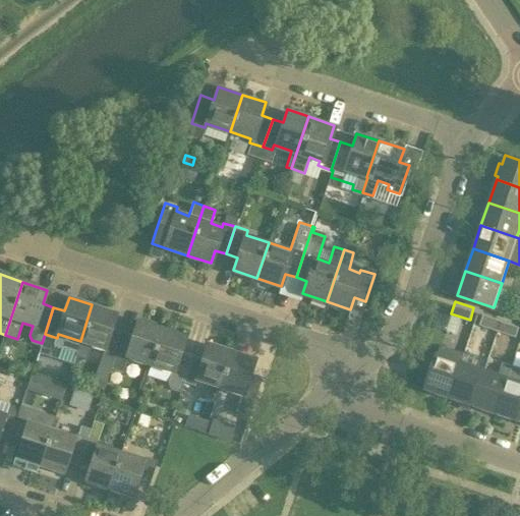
[(92,304),(80,341),(76,353),(87,356),(91,345),(104,349),(103,353),(113,357),(122,330),(112,326),(116,312),(92,304)]
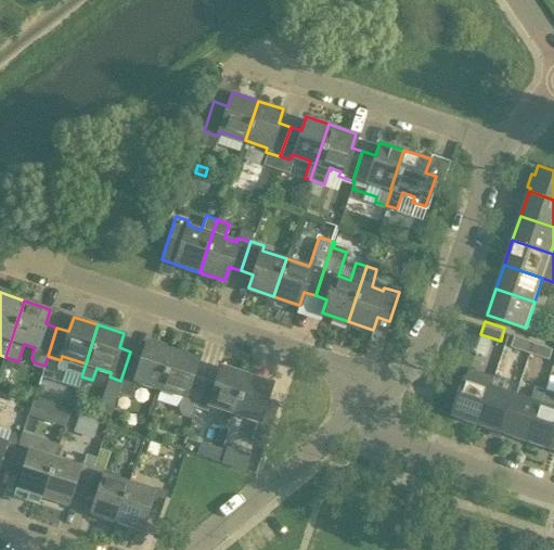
[(512,344),(530,350),(535,339),(515,332),(512,344)]
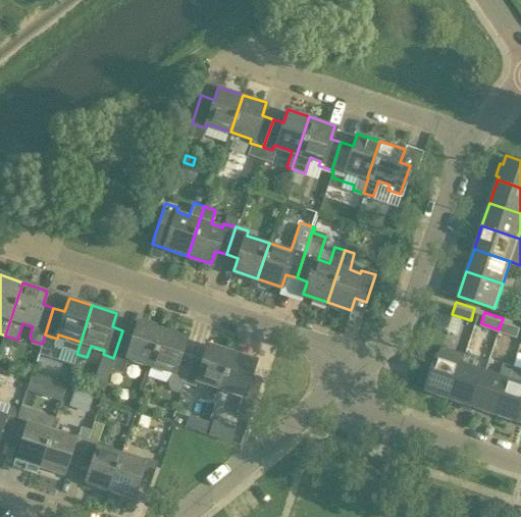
[(520,324),(503,318),(499,329),(517,335),(520,327),(520,324)]
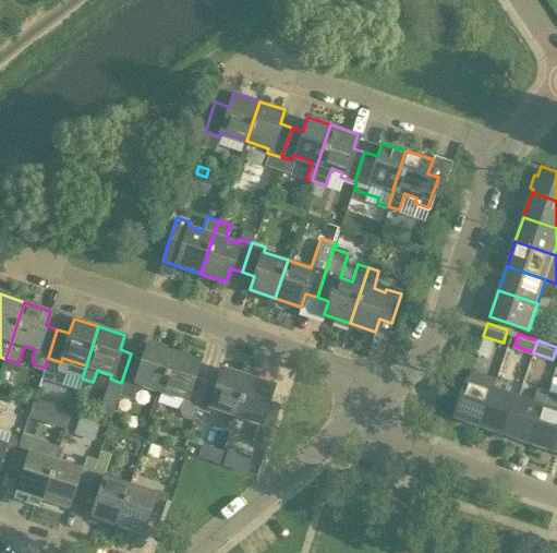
[(132,397),(136,383),(160,391),(173,351),(147,343),(143,357),(131,353),(121,383),(123,383),(120,393),(132,397)]
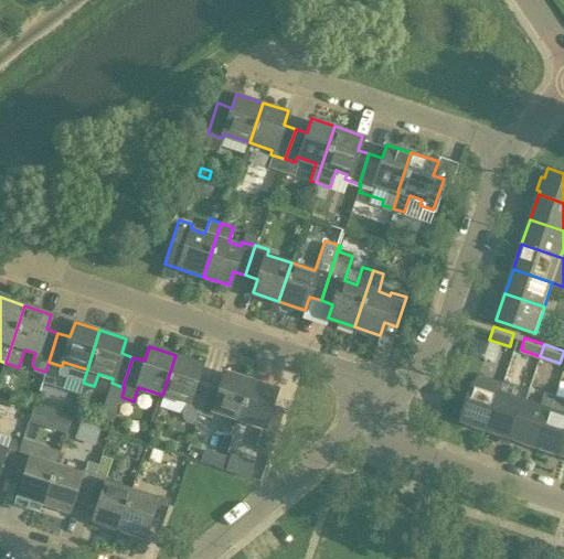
[(194,422),(199,411),(208,382),(197,378),(201,364),(176,355),(162,395),(185,402),(182,412),(185,419),(194,422)]
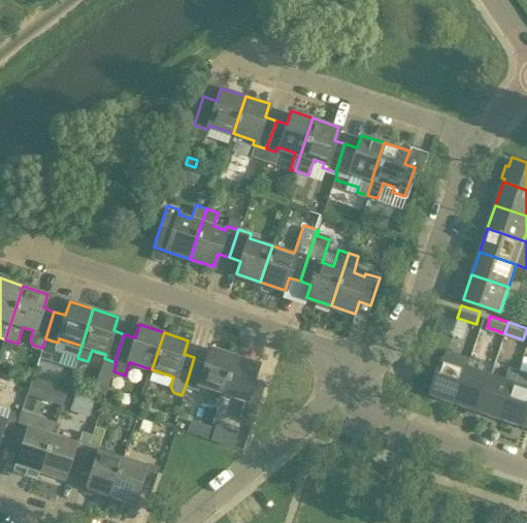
[(205,361),(194,357),(186,385),(198,389),(199,385),(211,389),(207,402),(218,405),(222,392),(234,355),(209,348),(205,361)]
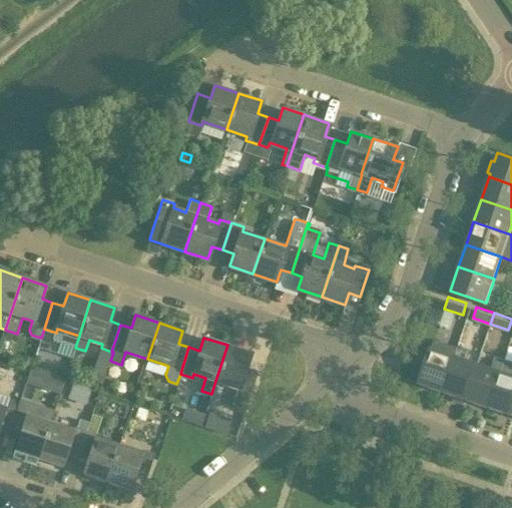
[(420,383),(443,391),(455,356),(458,346),(435,338),(420,383)]
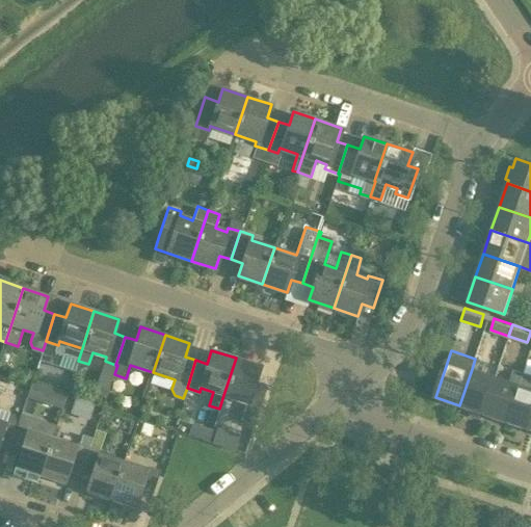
[(223,395),(245,402),(247,403),(246,407),(259,411),(267,384),(256,379),(261,366),(236,358),(223,395)]
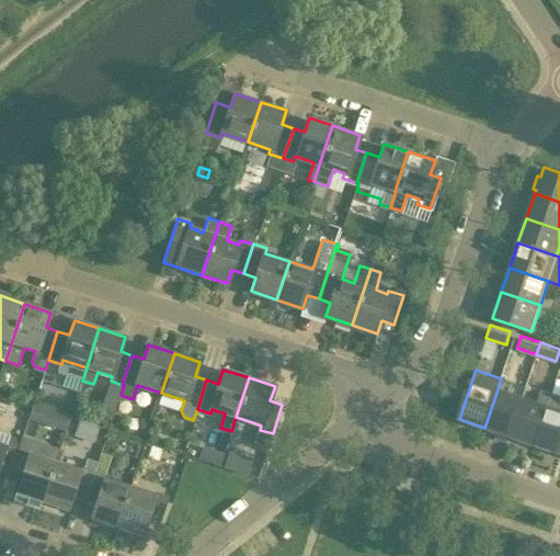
[(523,397),(510,435),(534,443),(551,392),(541,388),(537,403),(523,397)]
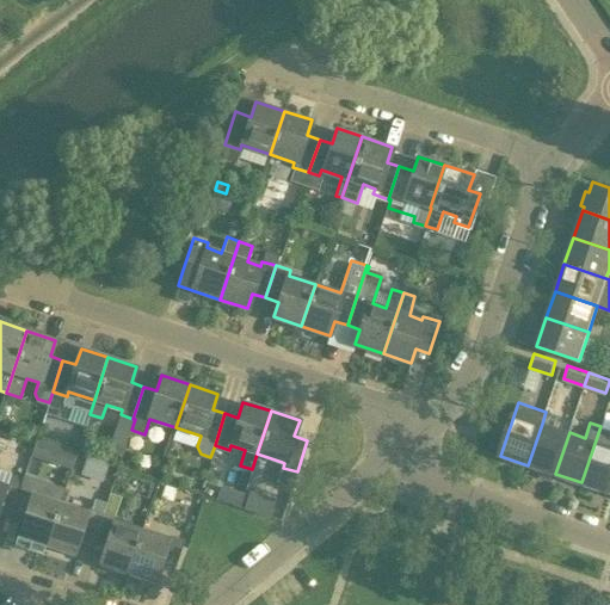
[(542,424),(528,465),(555,474),(570,432),(542,424)]
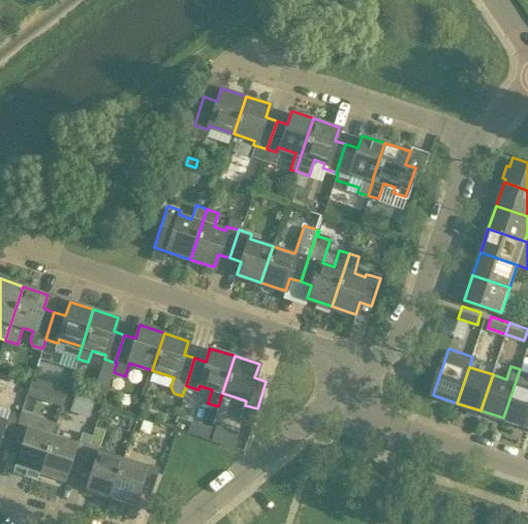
[(527,372),(520,369),(503,418),(527,426),(527,372)]
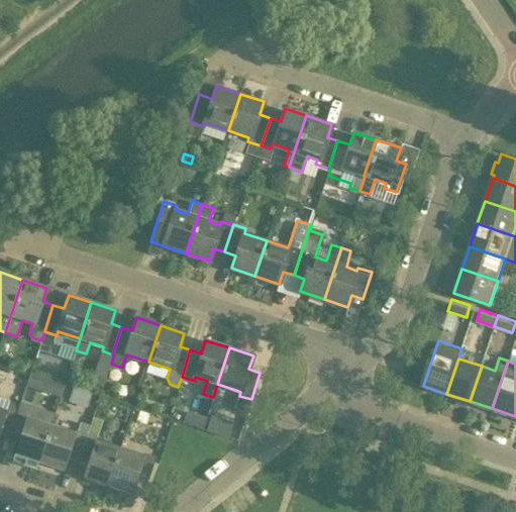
[(20,397),(55,409),(66,380),(31,368),(20,397)]
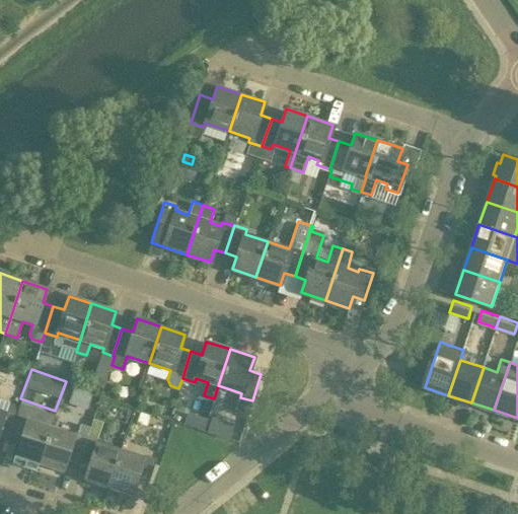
[(74,383),(69,398),(87,404),(92,389),(74,383)]
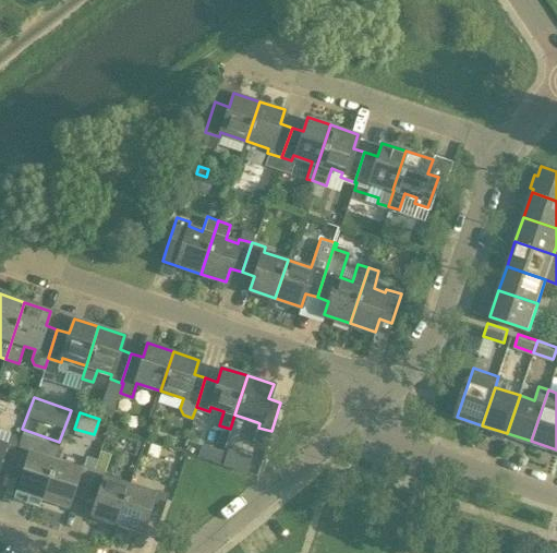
[(252,440),(267,444),(271,431),(258,428),(259,423),(257,422),(252,440)]
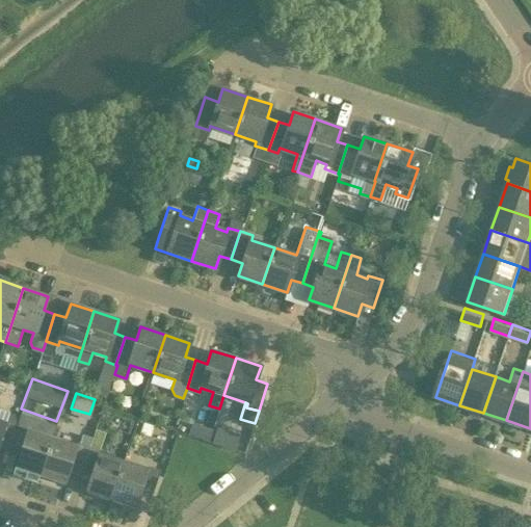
[(5,422),(0,420),(0,446),(9,449),(19,422),(21,416),(9,412),(7,418),(5,422)]
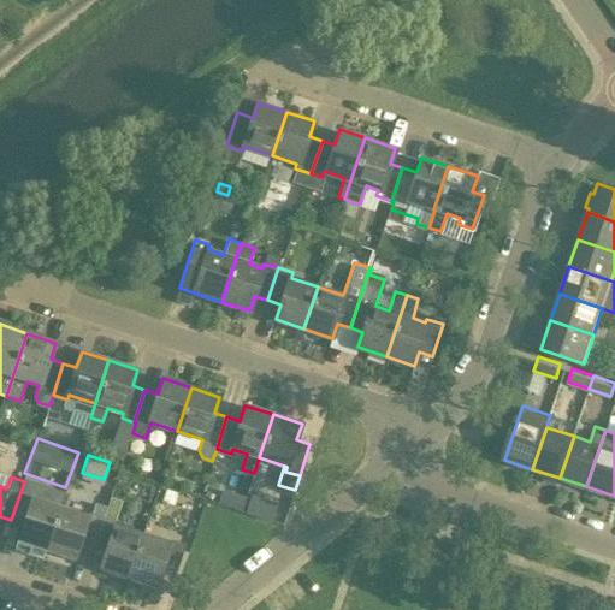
[(222,486),(218,499),(243,505),(246,492),(222,486)]
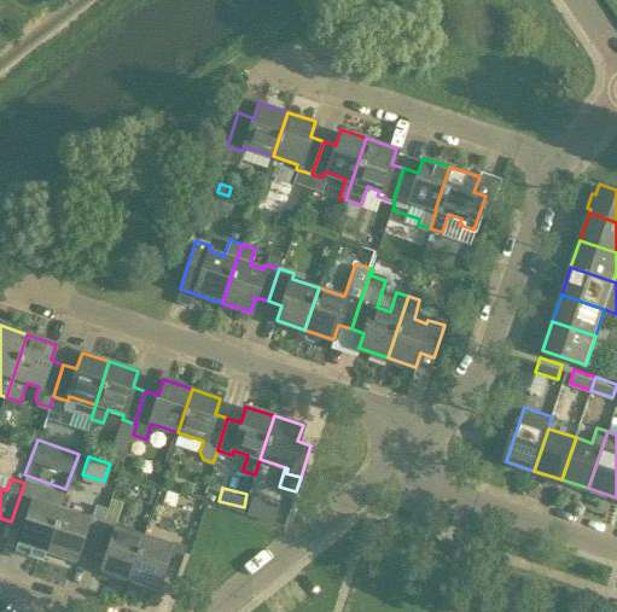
[(19,542),(47,552),(62,508),(34,499),(36,494),(22,490),(11,522),(24,526),(19,542)]
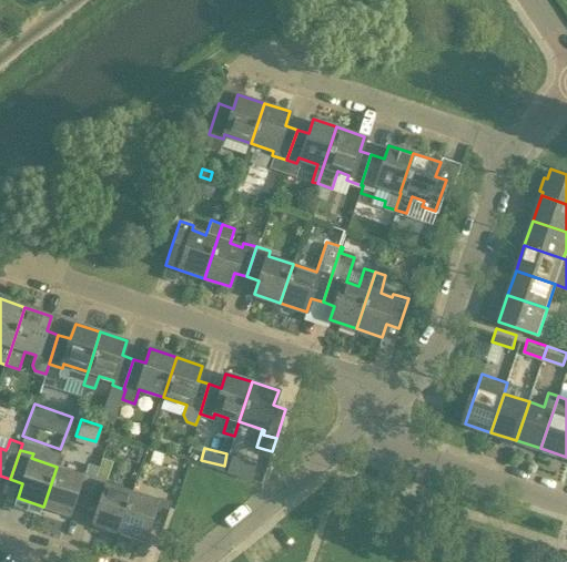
[(229,453),(226,469),(252,473),(254,458),(229,453)]
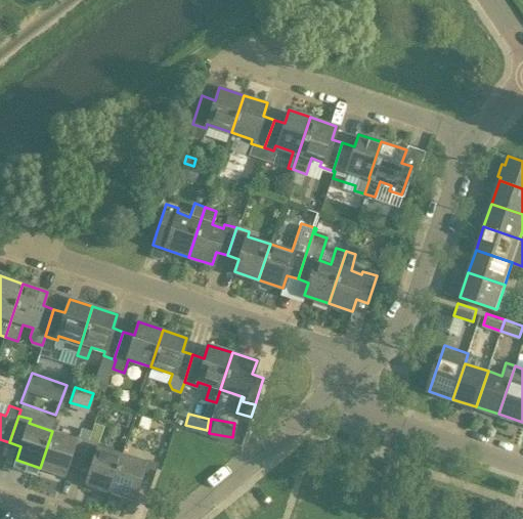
[(89,438),(80,466),(89,469),(91,469),(86,482),(111,490),(123,453),(99,446),(100,442),(101,441),(99,440),(104,424),(94,421),(91,432),(89,438)]
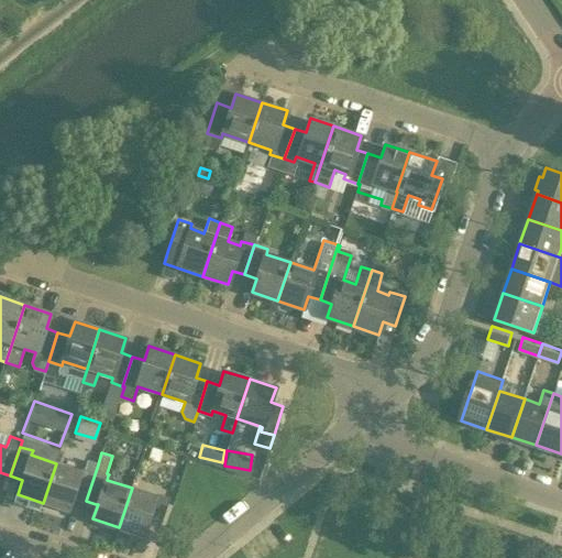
[(88,458),(85,467),(95,470),(98,461),(88,458)]
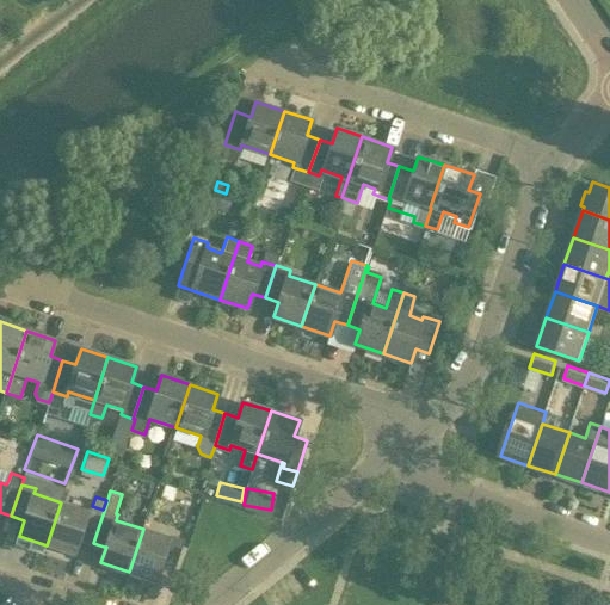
[(61,502),(47,545),(75,554),(80,538),(93,543),(104,511),(103,510),(92,506),(91,506),(88,511),(61,502)]
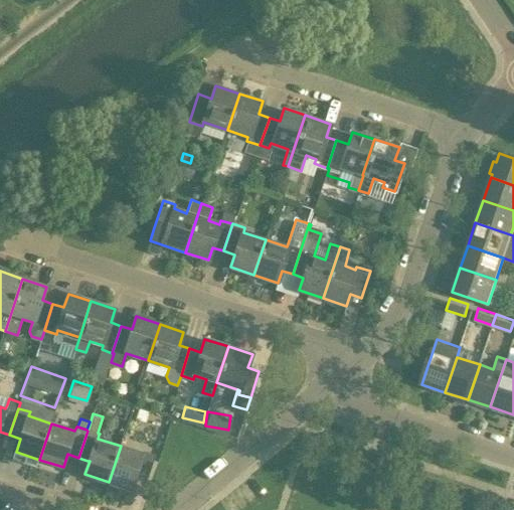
[(143,454),(121,446),(109,482),(132,490),(137,477),(147,480),(156,454),(144,450),(143,454)]
